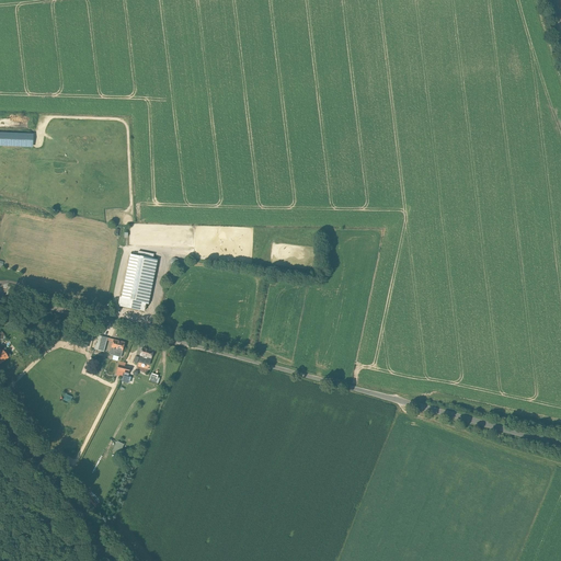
[(32,136),(4,134),(4,146),(31,147),(32,136)]
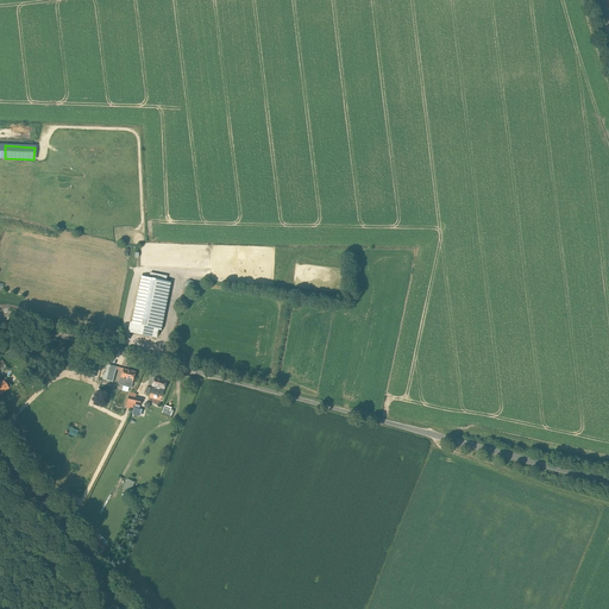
[(149,277),(142,276),(132,324),(131,322),(129,332),(156,338),(157,334),(159,334),(159,333),(157,333),(158,330),(161,330),(171,282),(167,281),(149,277)]
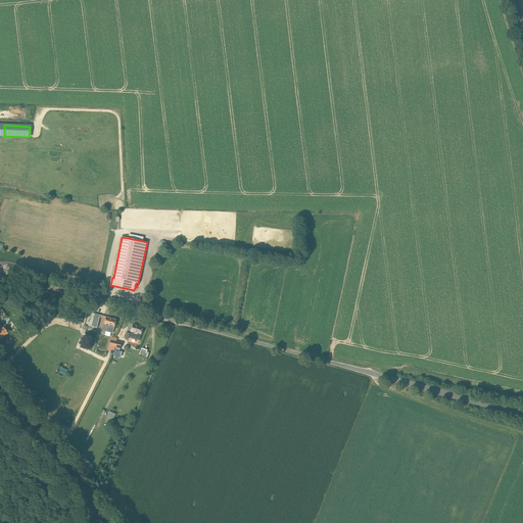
[(93,314),(88,326),(97,328),(100,316),(93,314)]
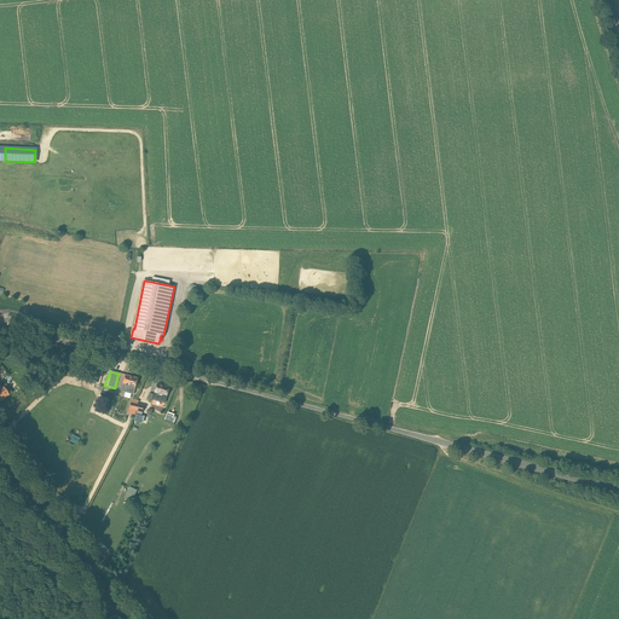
[(138,377),(126,375),(121,391),(134,394),(138,377)]
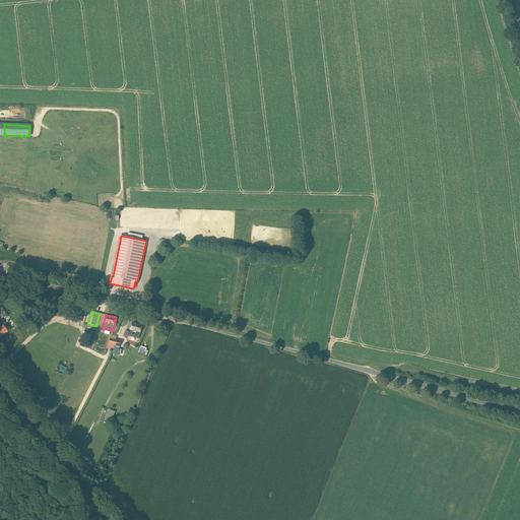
[(132,322),(128,335),(138,338),(142,325),(132,322)]
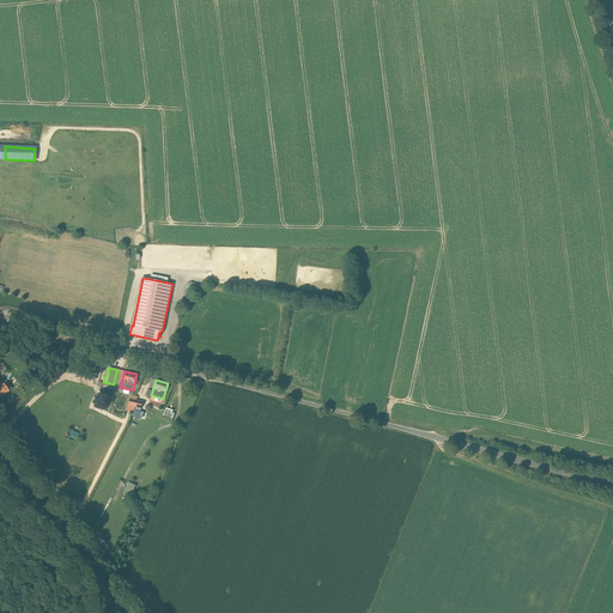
[(138,396),(131,395),(127,411),(134,412),(133,417),(141,419),(143,412),(140,412),(143,401),(137,400),(138,396)]
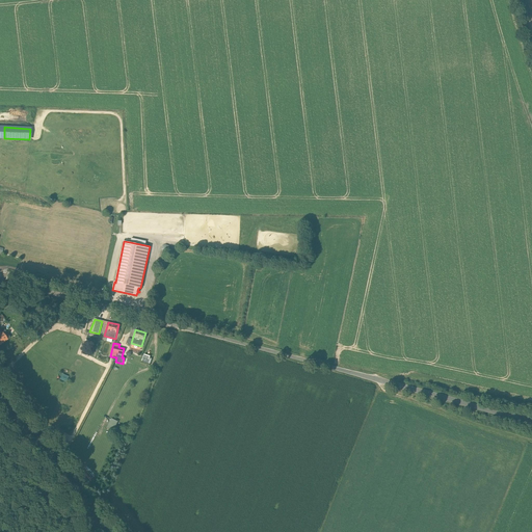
[(151,356),(144,353),(141,361),(150,364),(152,358),(150,357),(151,356)]
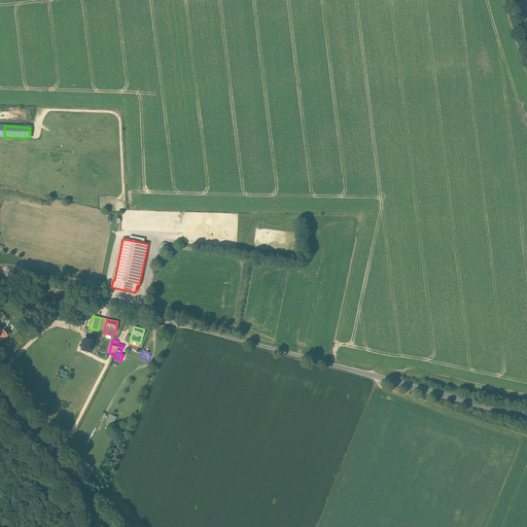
[(60,376),(67,378),(69,373),(62,370),(60,376)]
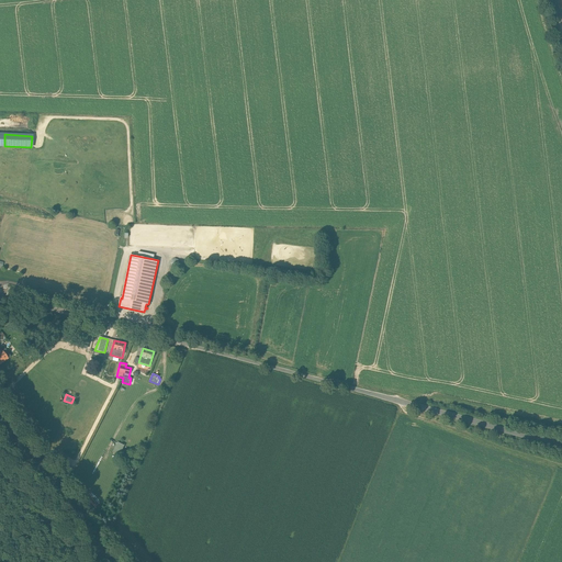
[(121,456),(125,445),(119,441),(114,452),(121,456)]
